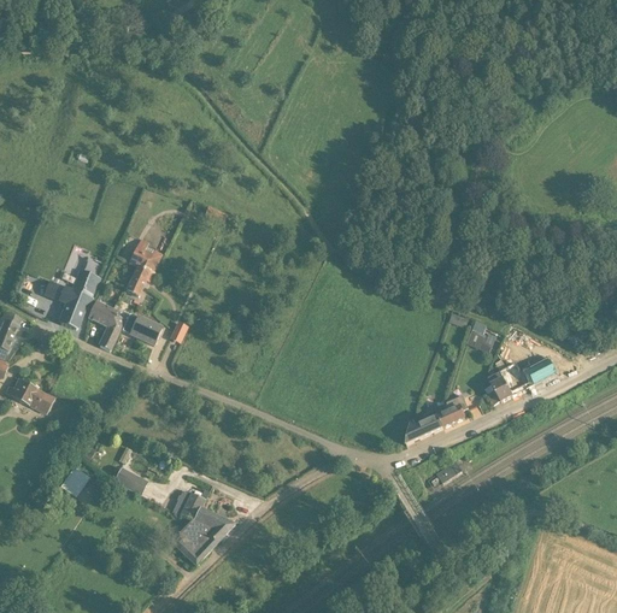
[(145,251),(139,247),(130,263),(137,266),(127,290),(139,296),(150,272),(151,273),(156,264),(159,254),(146,248),(145,251)]
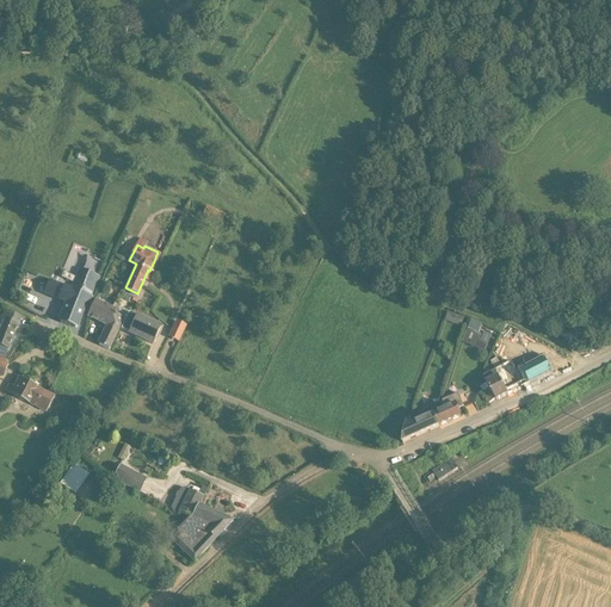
[(85,303),(87,304),(90,296),(72,290),(73,289),(63,285),(59,296),(67,299),(60,320),(75,326),(85,303)]
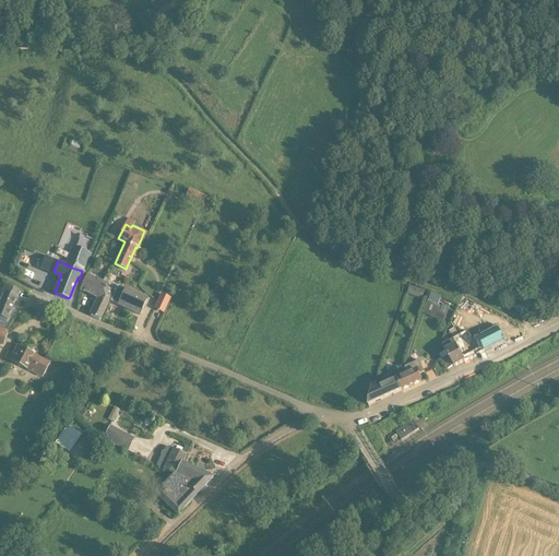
[(80,287),(98,296),(91,314),(99,318),(113,290),(105,286),(106,283),(86,273),(80,287)]
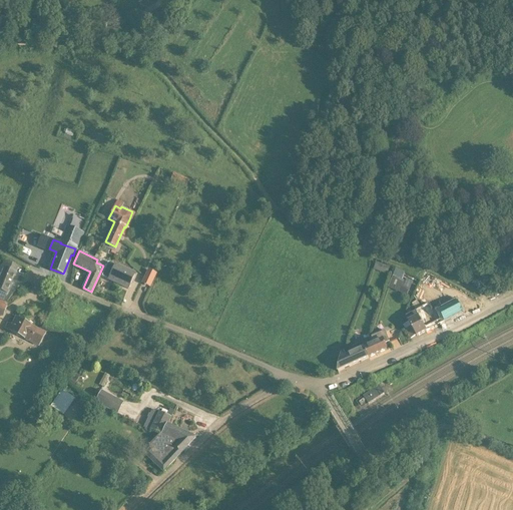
[(43,256),(38,253),(34,262),(39,264),(43,256)]
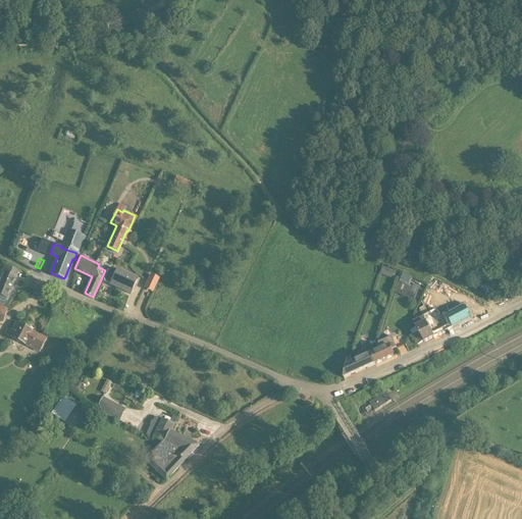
[(132,282),(134,278),(125,272),(109,266),(103,279),(131,292),(134,283),(132,282)]
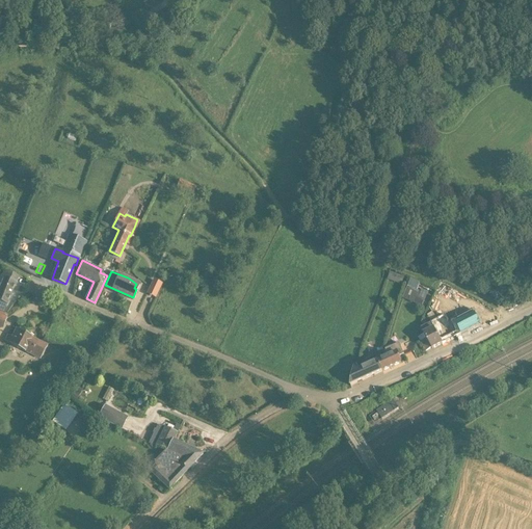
[(16,281),(1,275),(0,279),(0,309),(3,311),(16,281)]
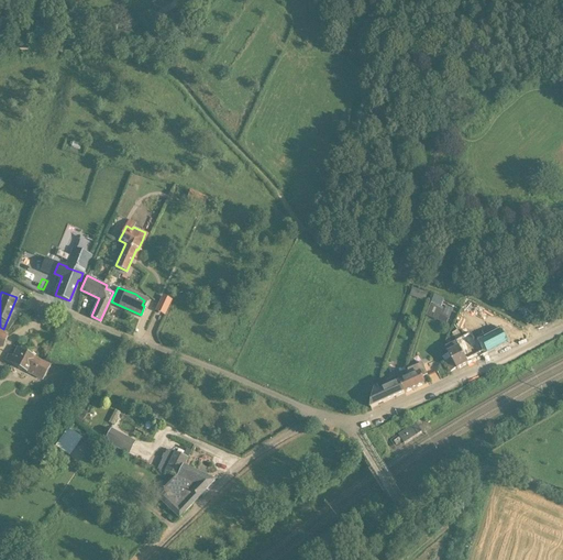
[(155,308),(166,314),(173,297),(163,293),(155,308)]
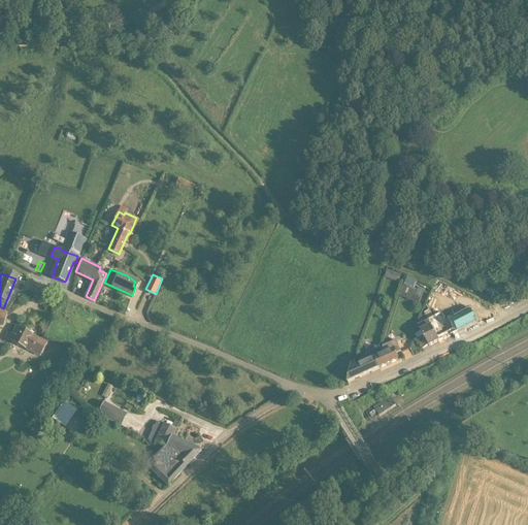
[(420,301),(425,289),(415,286),(418,277),(407,274),(400,294),(420,301)]
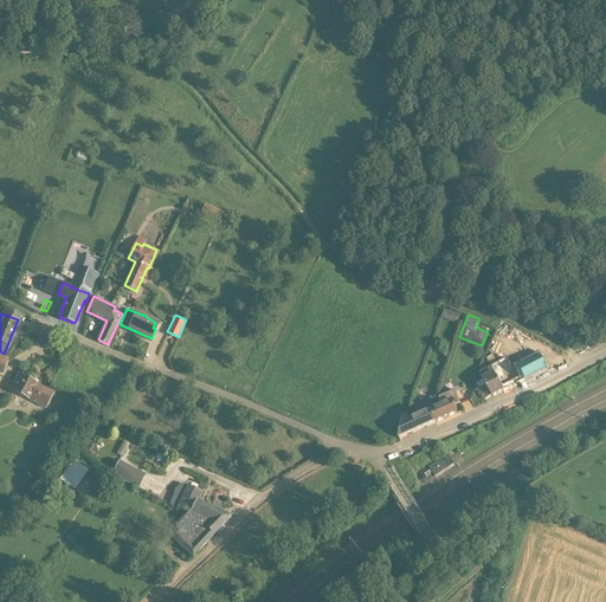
[(502,319),(497,328),(497,329),(497,330),(503,332),(508,323),(509,322),(508,322),(503,319),(502,318),(502,319)]
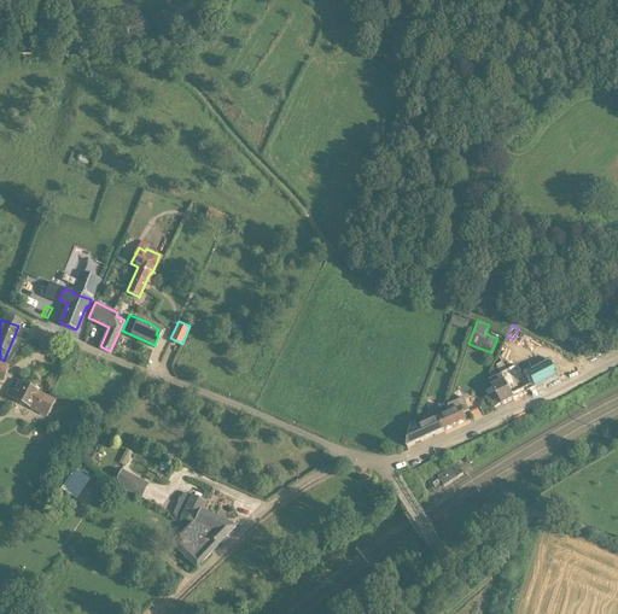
[(536,354),(508,368),(502,372),(501,373),(514,397),(558,374),(561,372),(557,362),(549,358),(540,363),(540,361),(536,354)]
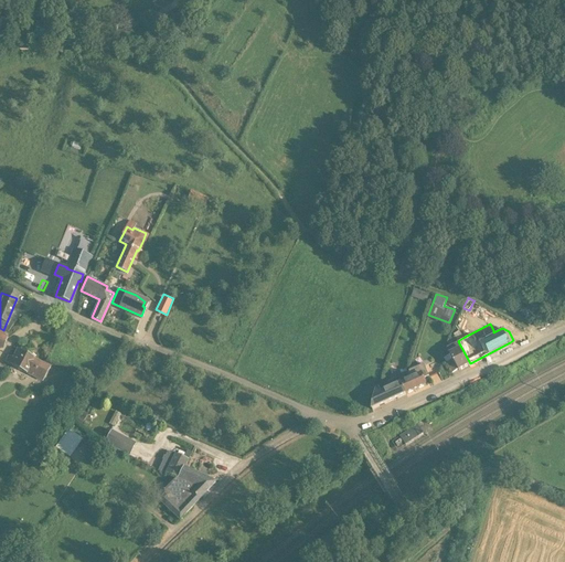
[(459,340),(465,337),(459,329),(454,332),(459,340)]
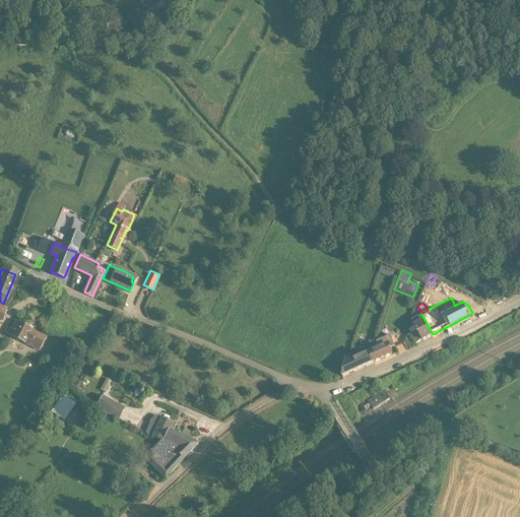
[(433,334),(421,314),(411,319),(414,325),(416,329),(411,332),(416,341),(421,338),(423,339),(433,334)]
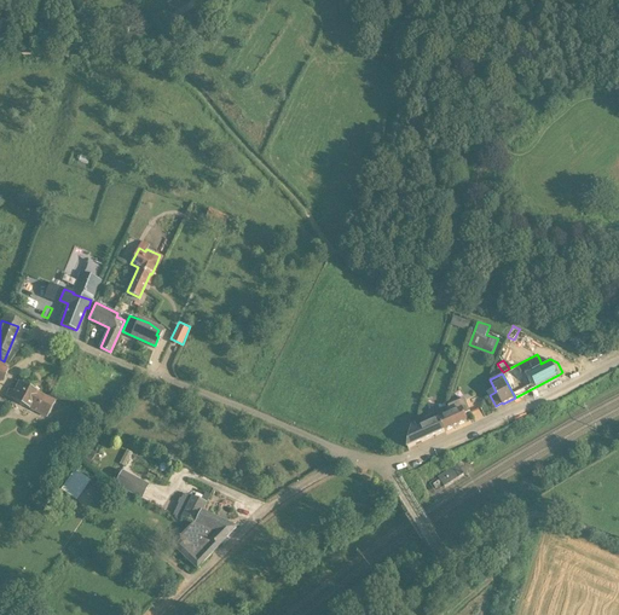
[(38,389),(19,379),(18,381),(15,389),(10,387),(9,388),(10,388),(6,394),(12,398),(46,415),(55,399),(45,394),(38,389)]
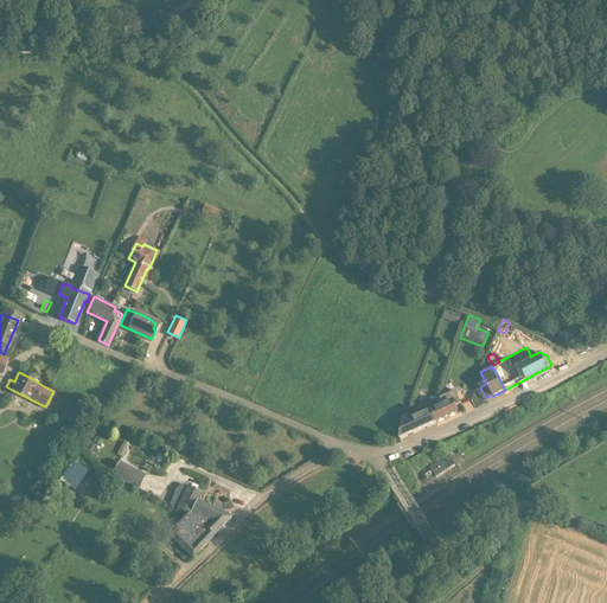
[(432,411),(436,422),(459,411),(455,404),(461,402),(455,390),(441,397),(440,401),(438,409),(432,411)]
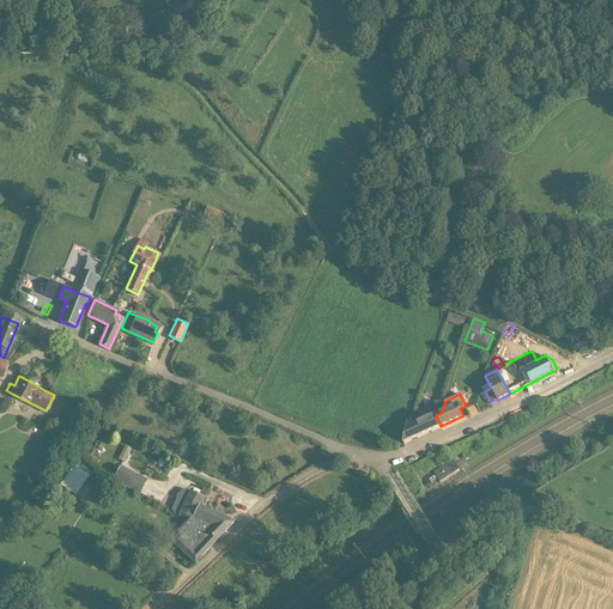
[(419,434),(441,426),(436,415),(442,413),(444,405),(428,410),(426,408),(420,410),(422,414),(412,418),(408,420),(404,440),(404,442),(419,434)]
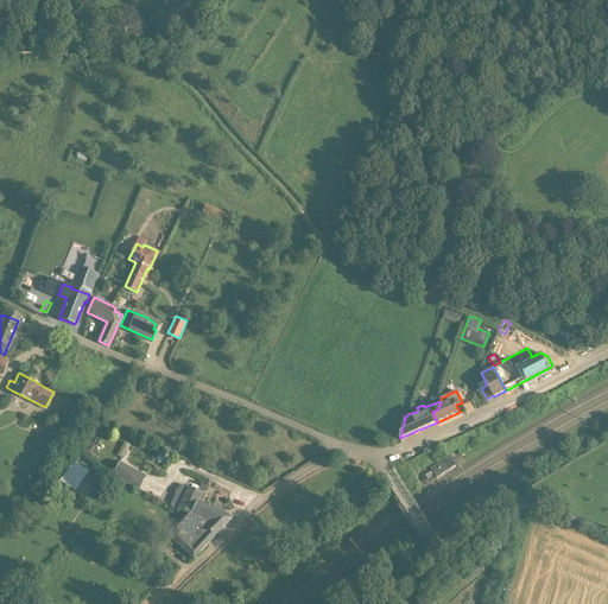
[(449,455),(430,465),(436,476),(455,464),(449,455)]
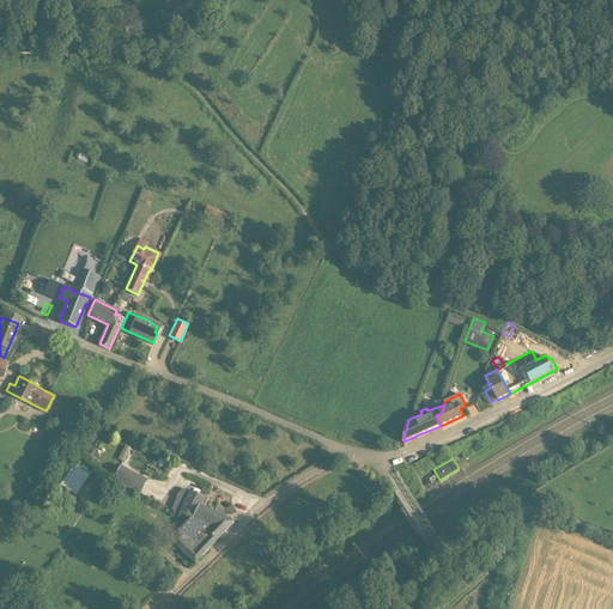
[(61,481),(77,493),(91,474),(76,462),(61,481)]
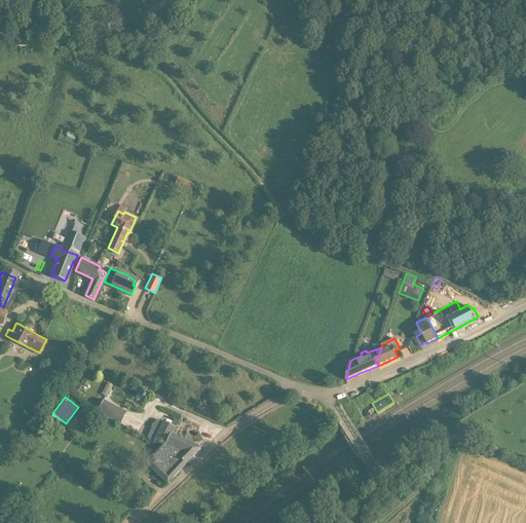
[(103,399),(97,411),(120,422),(126,410),(103,399)]
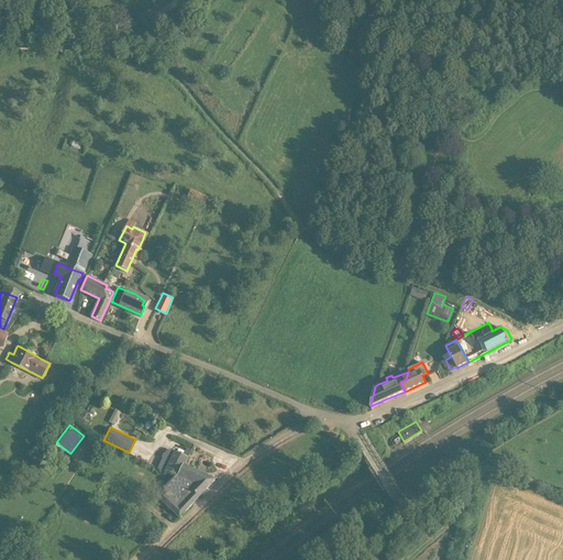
[(157,468),(164,470),(175,474),(174,475),(190,491),(191,490),(198,496),(214,479),(184,464),(188,456),(169,448),(166,450),(165,452),(164,452),(162,456),(163,457),(157,468)]
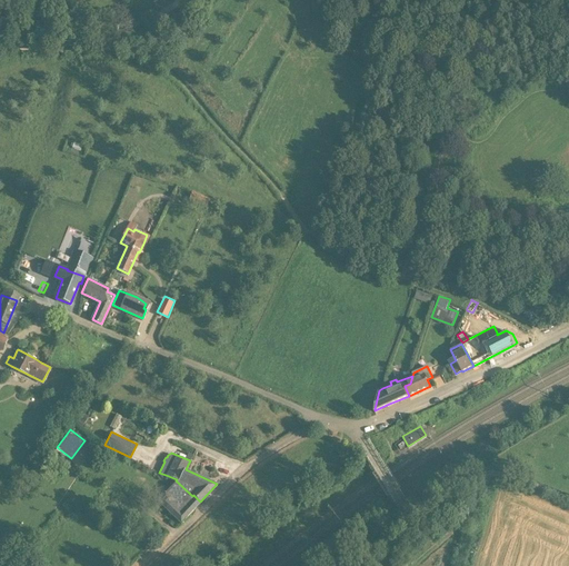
[(180,522),(200,502),(193,495),(192,496),(176,480),(158,500),(180,522)]
